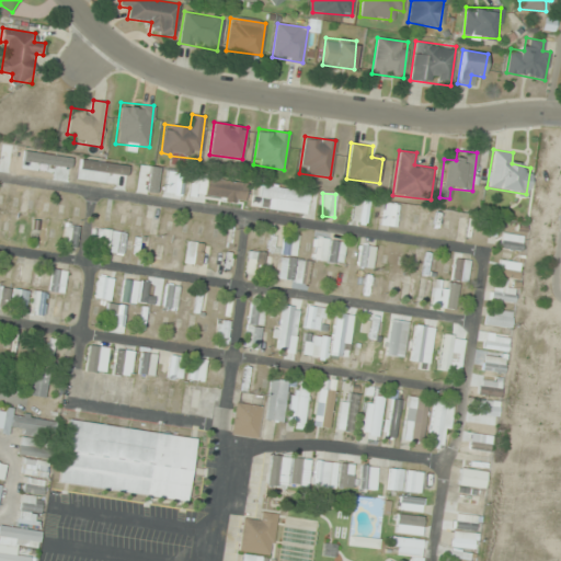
[(43,218),(49,199),(41,196),(35,216),(43,218)]
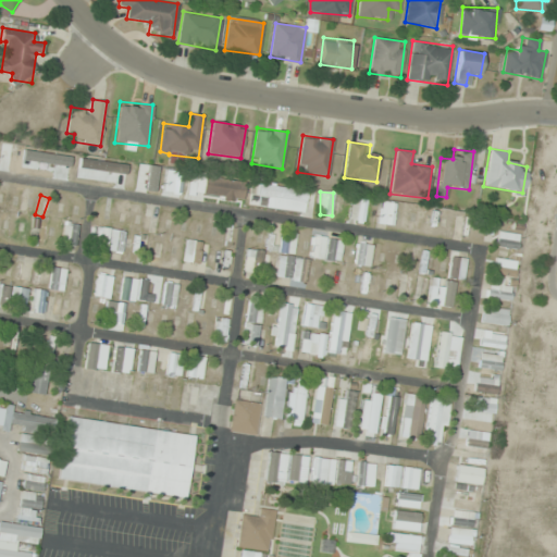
[(57,209),(63,203),(58,198),(51,203),(57,209)]
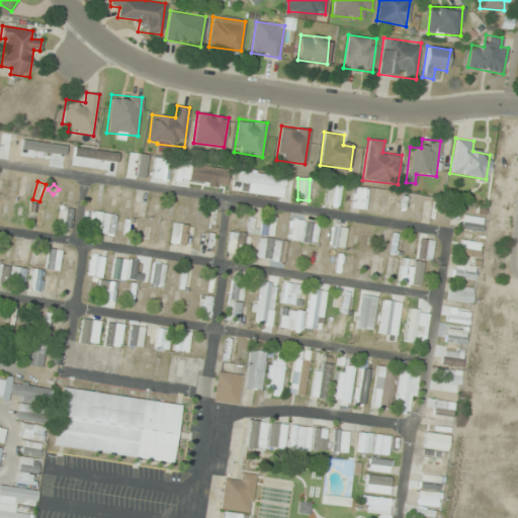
[(28,203),(20,203),(20,220),(28,220),(28,203)]
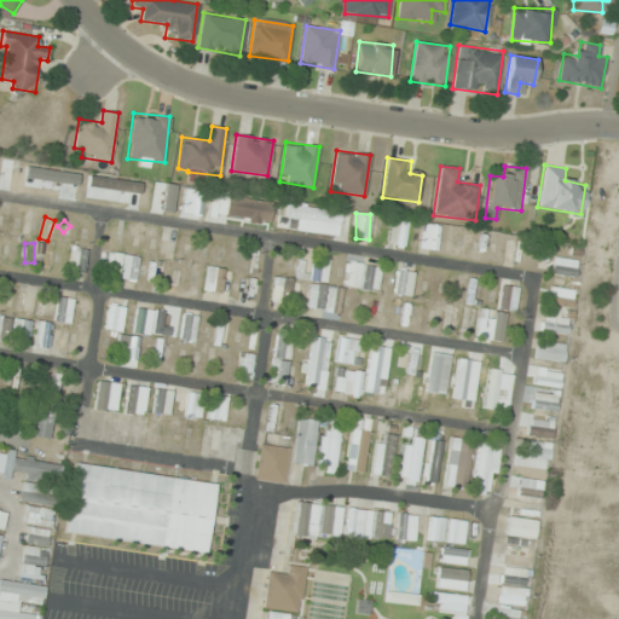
[(71,271),(86,272),(86,249),(71,249),(71,271)]
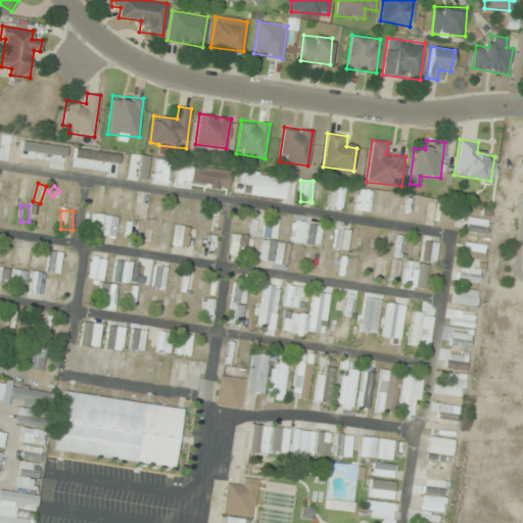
[(216,212),(208,211),(207,227),(215,228),(216,212)]
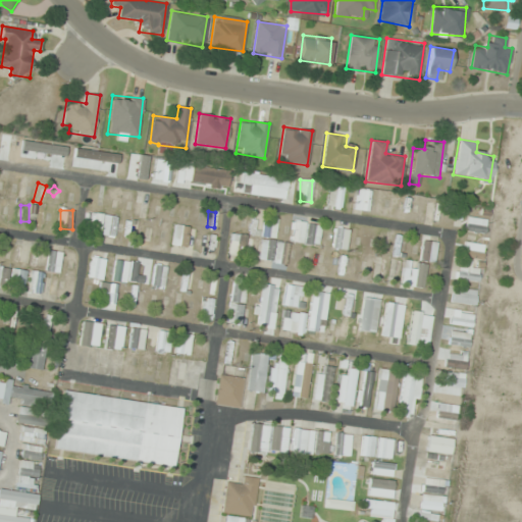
[(117,216),(91,213),(88,232),(115,236),(117,216)]
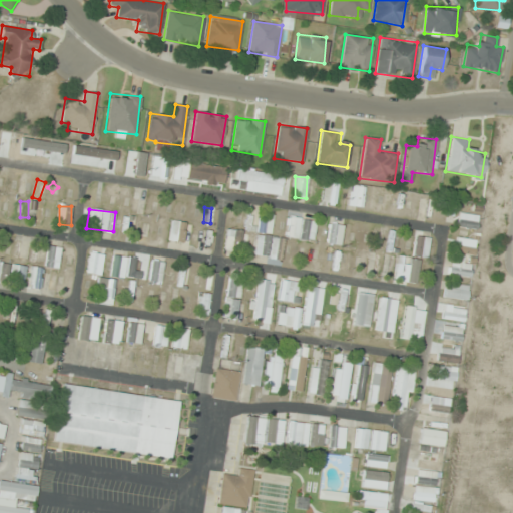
[(477,229),(478,214),(459,212),(457,227),(477,229)]
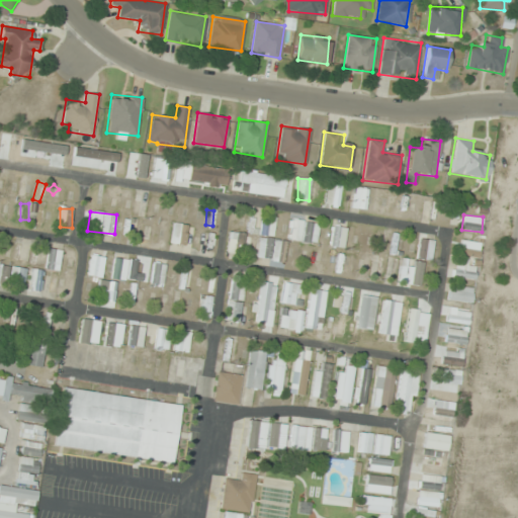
[(188,227),(175,223),(169,242),(182,246),(188,227)]
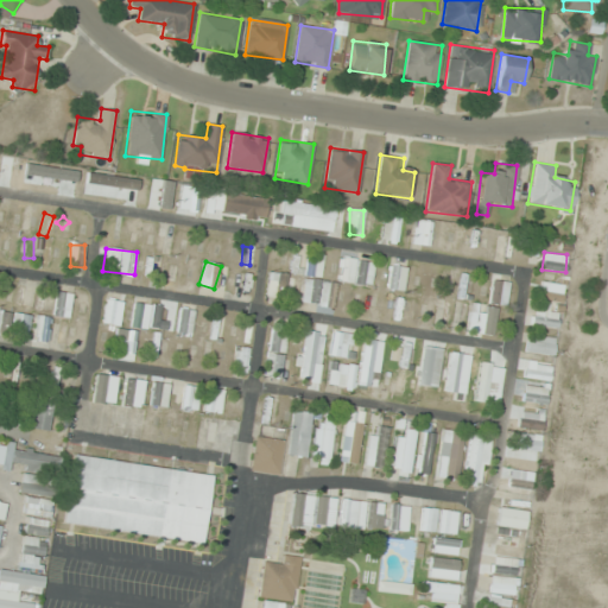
[(301,276),(271,274),(271,296),(301,297),(301,276)]
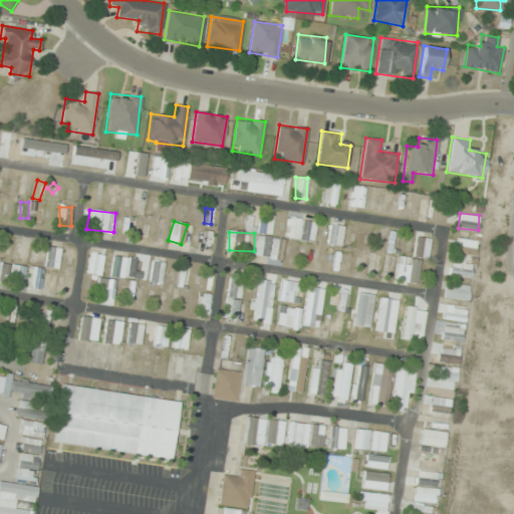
[(431,238),(417,235),(414,255),(427,258),(431,238)]
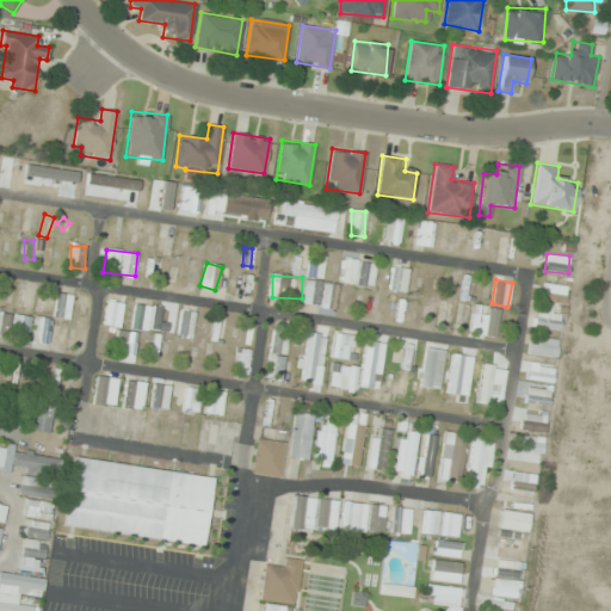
[(541,300),(563,304),(567,287),(544,282),(541,300)]
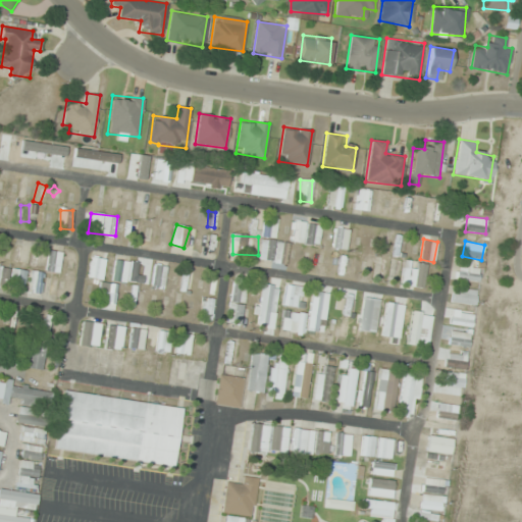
[(13,263),(20,265),(25,248),(18,246),(13,263)]
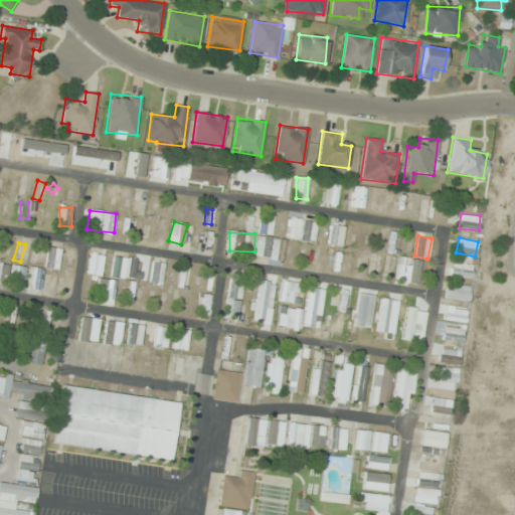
[(0,250),(7,254),(10,247),(3,244),(0,250)]
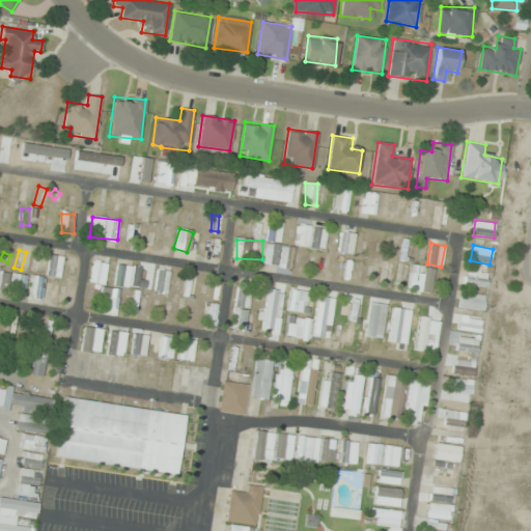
[(63,255),(49,255),(48,276),(61,277),(63,255)]
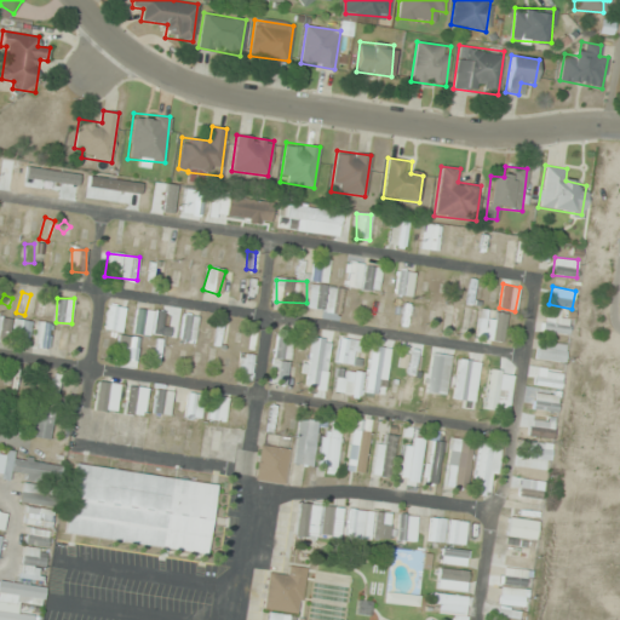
[(121,329),(120,305),(105,306),(107,331),(121,329)]
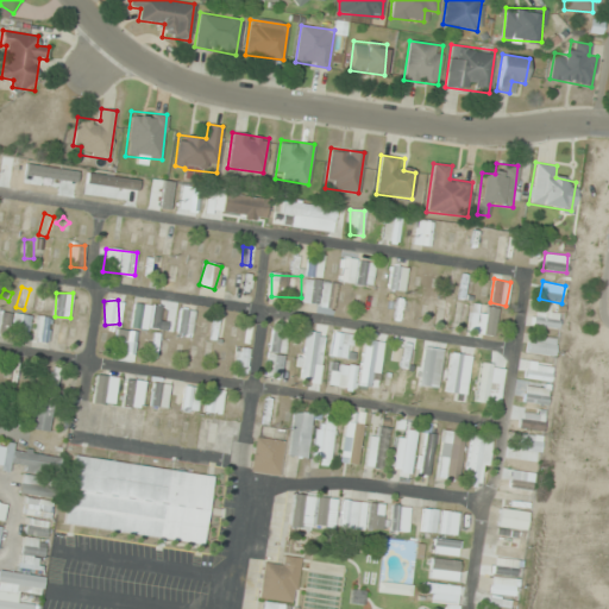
[(144,326),(150,307),(140,303),(133,322),(144,326)]
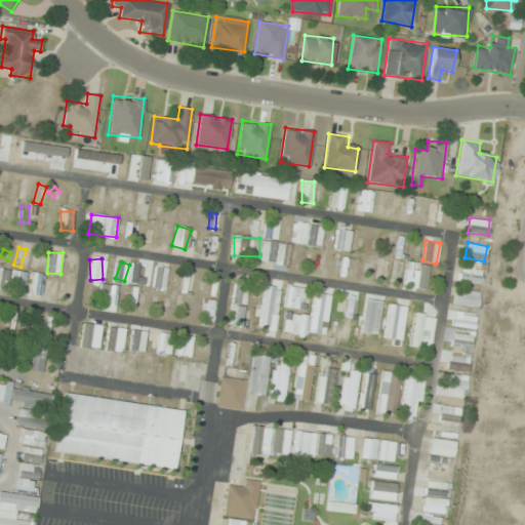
[(431,266),(407,261),(403,286),(427,290),(431,266)]
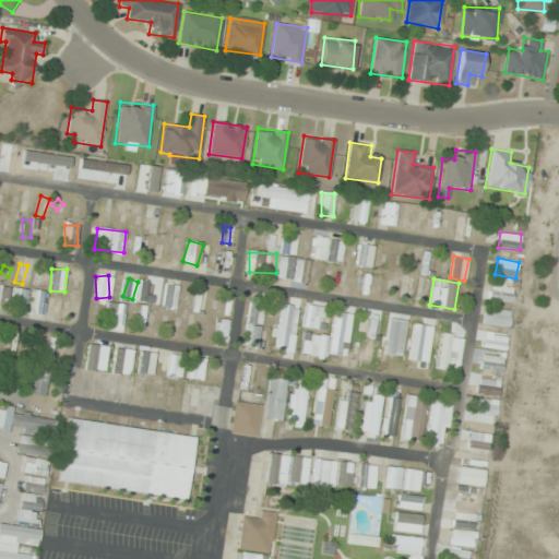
[(163,307),(176,308),(178,285),(165,284),(163,307)]
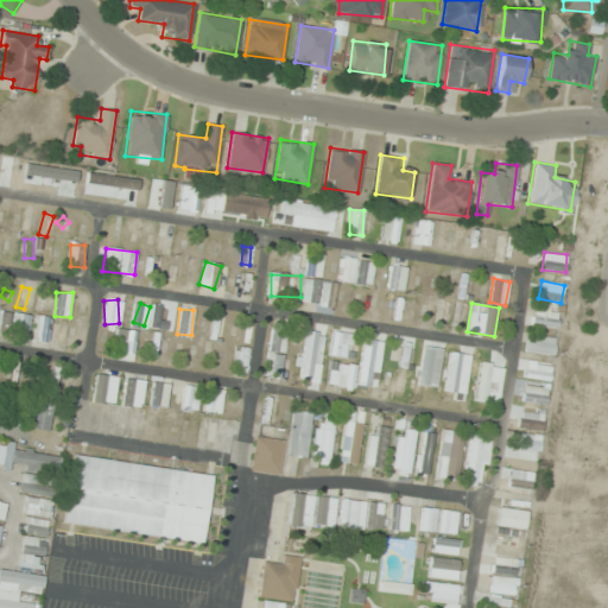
[(31,315),(14,312),(12,336),(29,339),(31,315)]
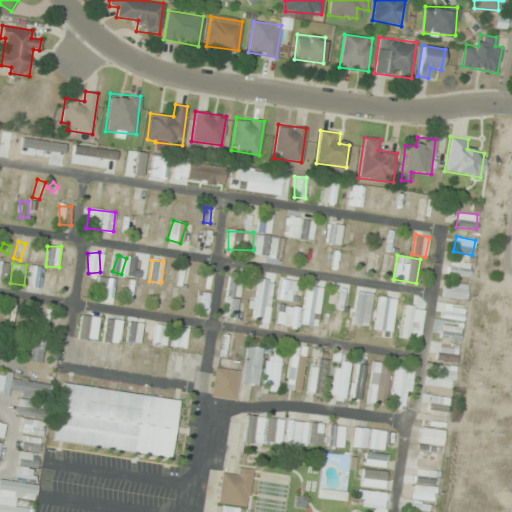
[(43,268),(32,265),(28,285),(39,288),(43,268)]
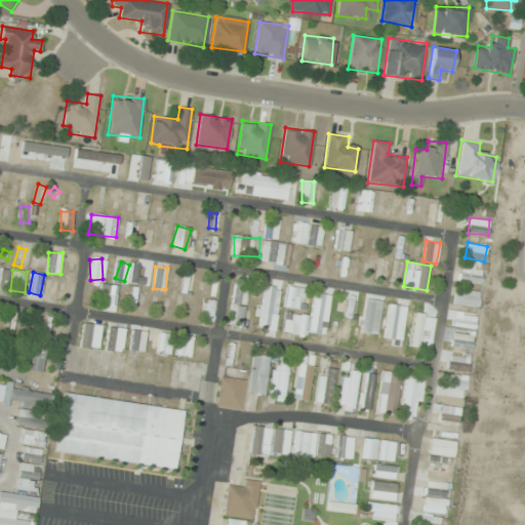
[(189,293),(191,272),(183,272),(180,292),(189,293)]
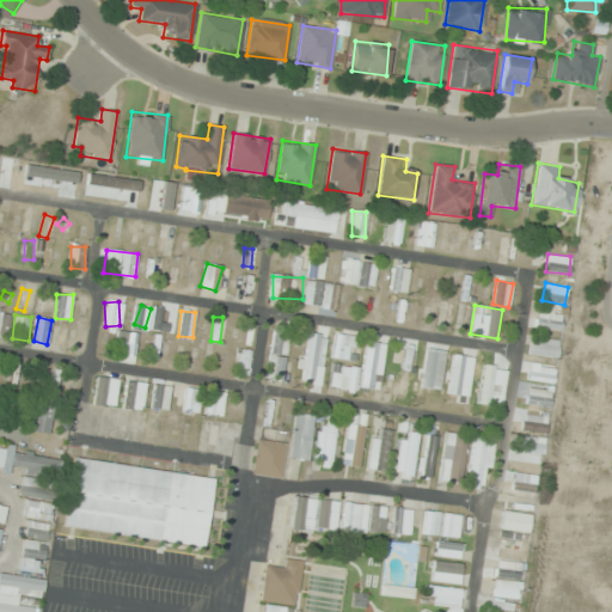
[(251,346),(254,329),(243,328),(240,344),(251,346)]
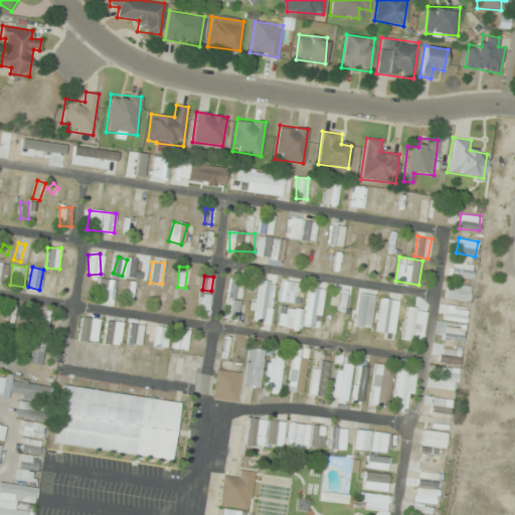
[(98,304),(114,304),(114,279),(98,279),(98,304)]
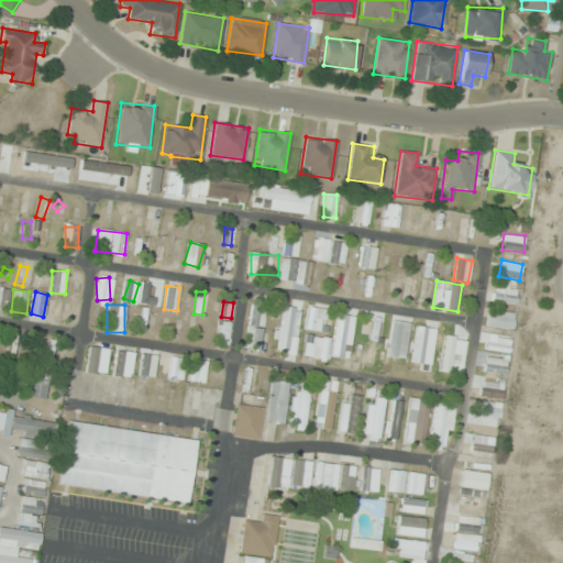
[(250,326),(249,326),(245,349),(258,351),(264,307),(252,305),(250,326)]
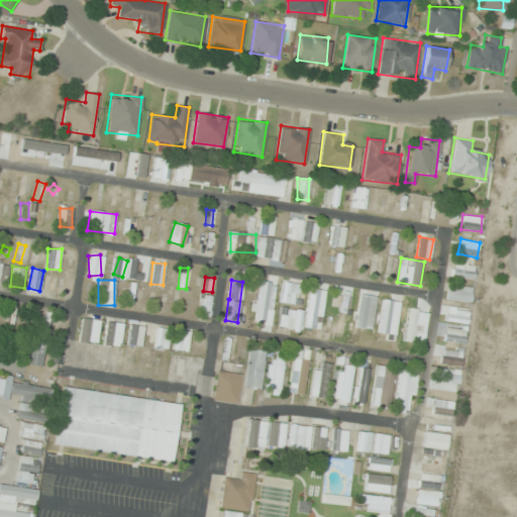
[(182,314),(185,294),(178,293),(175,313),(182,314)]
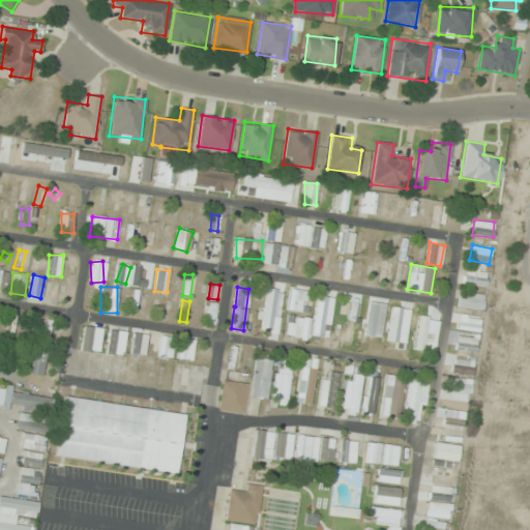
[(216,302),(205,302),(204,323),(215,324),(216,302)]
